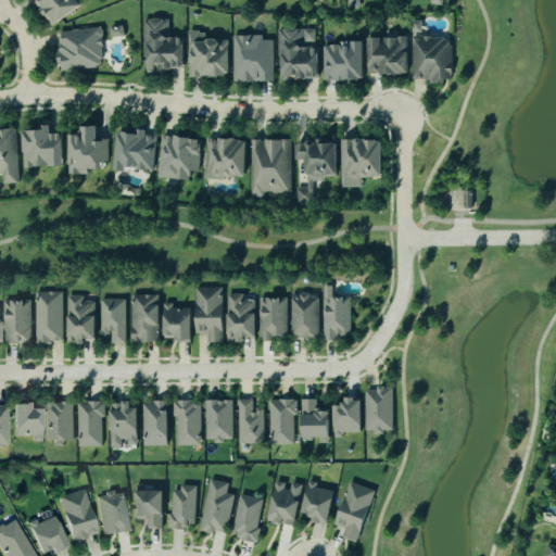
[(76,0),(34,0),(52,27),(81,8),(76,0)]
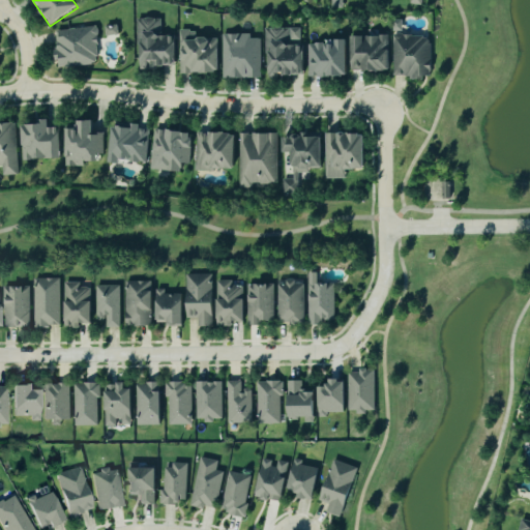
[(138,19),(137,68),(175,69),(175,37),(160,36),(160,20),(138,19)]
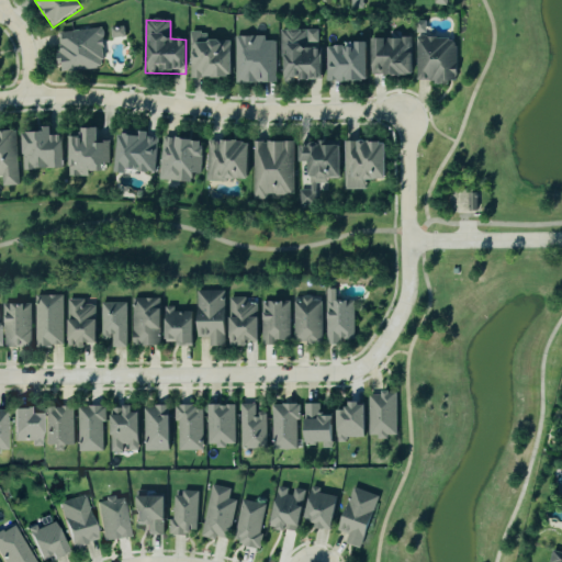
[(110,29),(111,38),(125,37),(124,27),(110,29)]
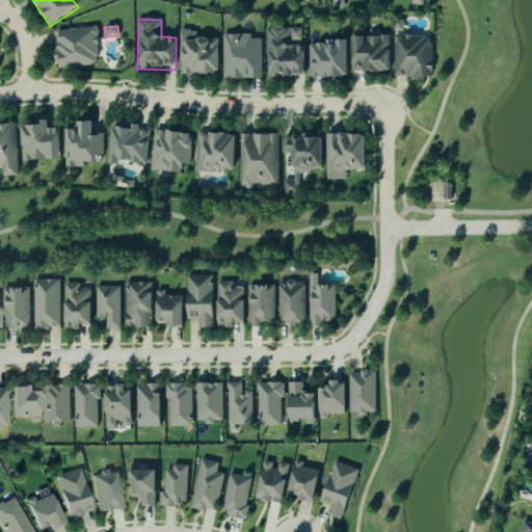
[(54,31),(56,70),(70,69),(70,67),(98,64),(96,28),(54,31)]
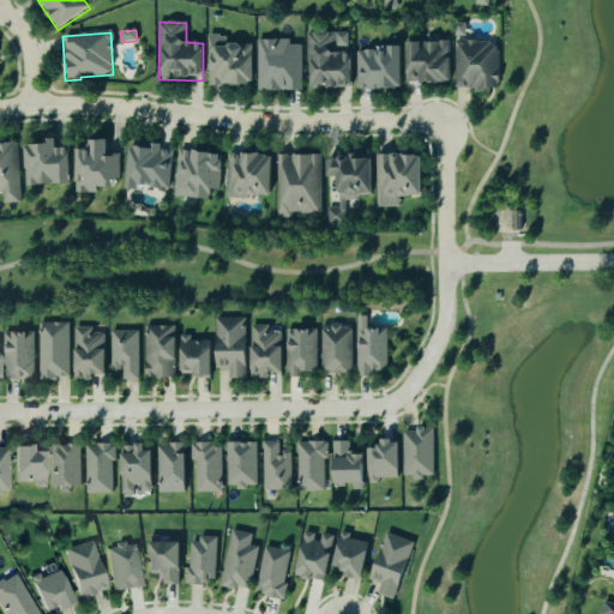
[(349,34),(306,34),(306,62),(309,62),(311,91),(321,91),(321,89),(350,89),(349,34)]
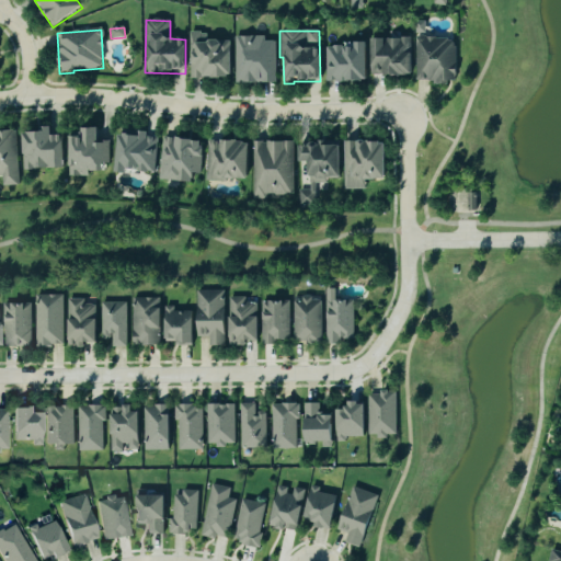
[(230,41),(206,42),(206,33),(189,33),(191,80),(231,79),(230,41)]
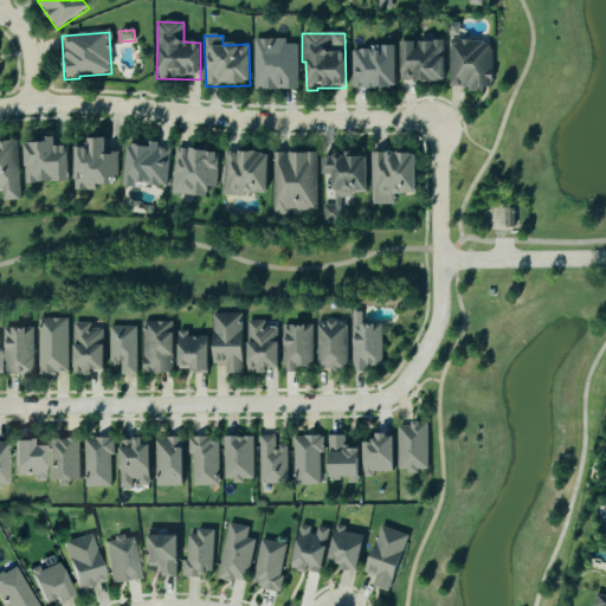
[(297,91),(296,45),(285,45),(285,40),(253,40),(255,91),(297,91)]
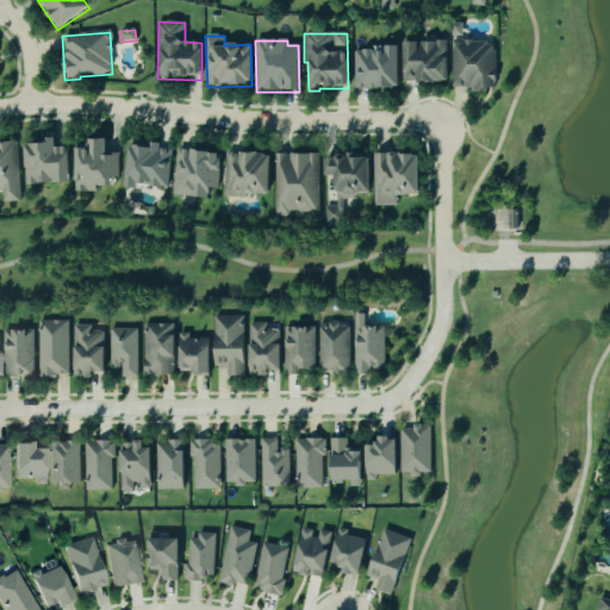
[(453,91),(496,91),(495,42),(452,43),(453,91)]
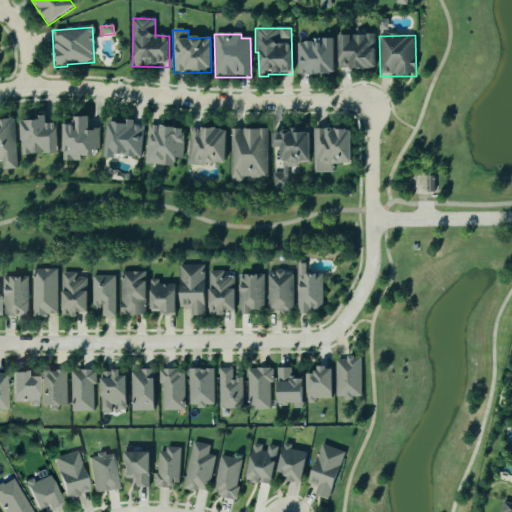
[(338,36),(339,70),(375,70),(375,36),(338,36)]
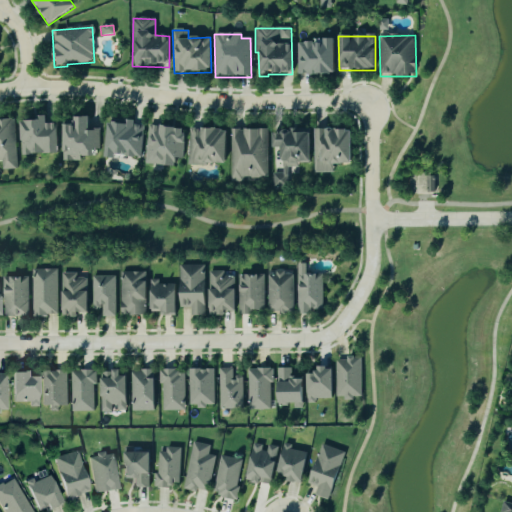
[(297,42),(298,76),(335,75),(334,41),(297,42)]
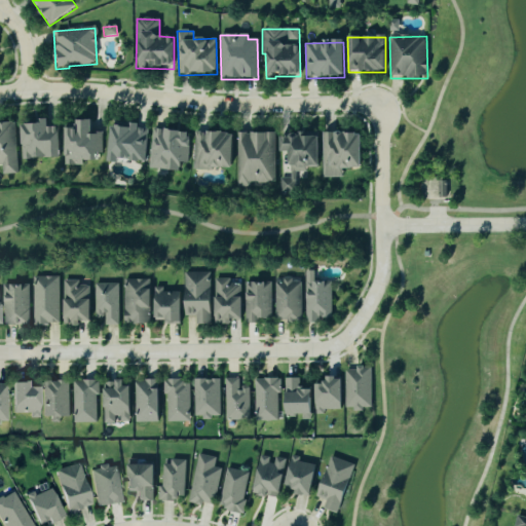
[(60,159),(59,128),(46,128),(46,120),(34,120),(34,125),(20,125),(21,160),(60,159)]
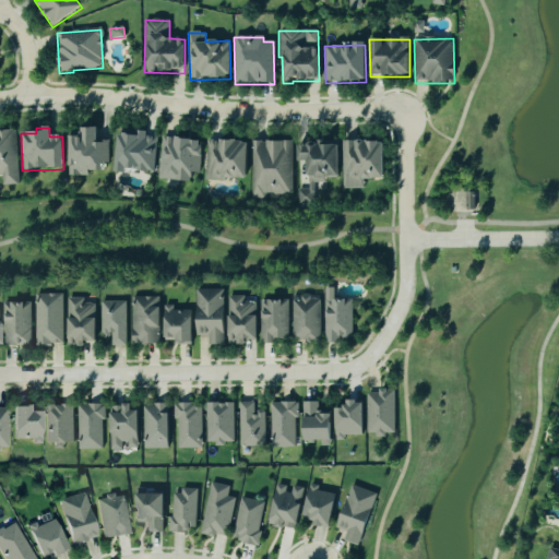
[(107,144),(97,144),(97,129),(80,129),(80,138),(68,138),(68,177),(87,177),(87,173),(99,173),(99,165),(108,165),(107,144)]
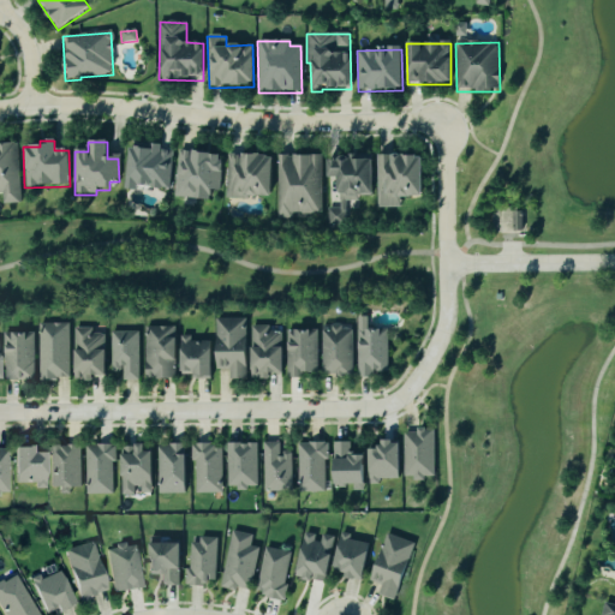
[(126,191),(137,192),(138,187),(169,190),(172,153),(160,151),(161,145),(131,143),(126,191)]
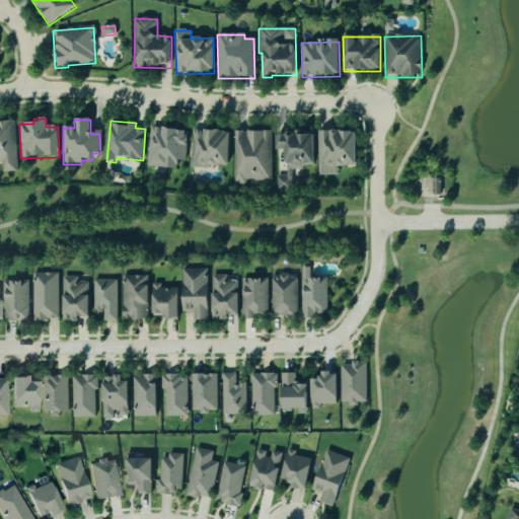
[(0,122),(0,163),(1,164),(2,173),(16,172),(14,122),(0,122)]
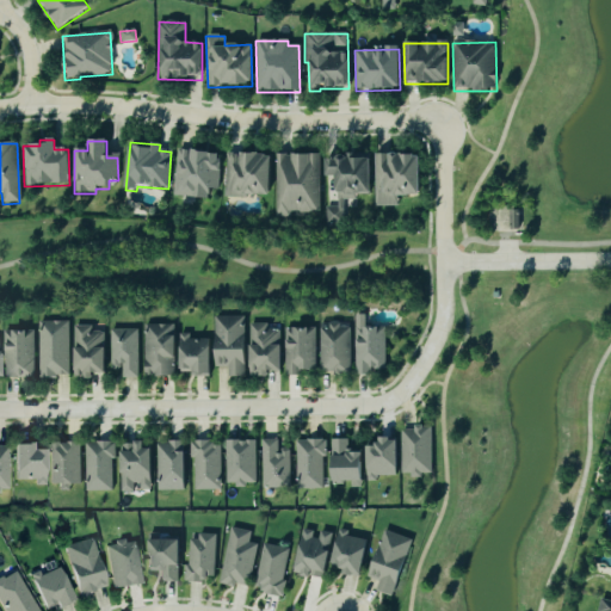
[(172,197),(208,201),(209,190),(217,191),(221,155),(178,150),(172,197)]
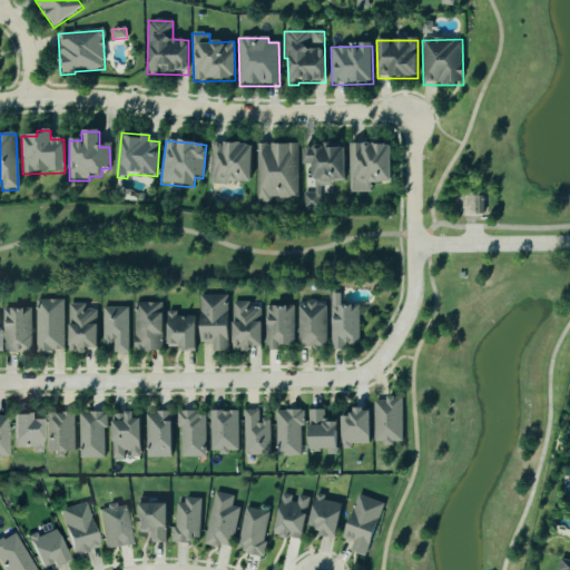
[(209,184),(251,186),(253,146),(212,144),(209,184)]
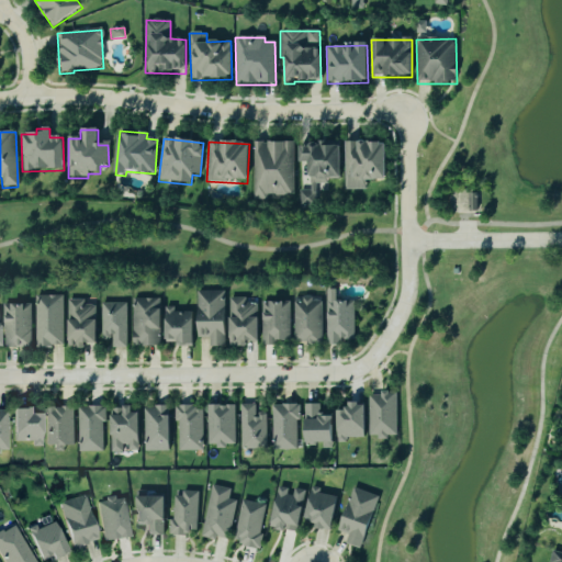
[(254,199),(293,199),(293,143),(254,143),(254,199)]
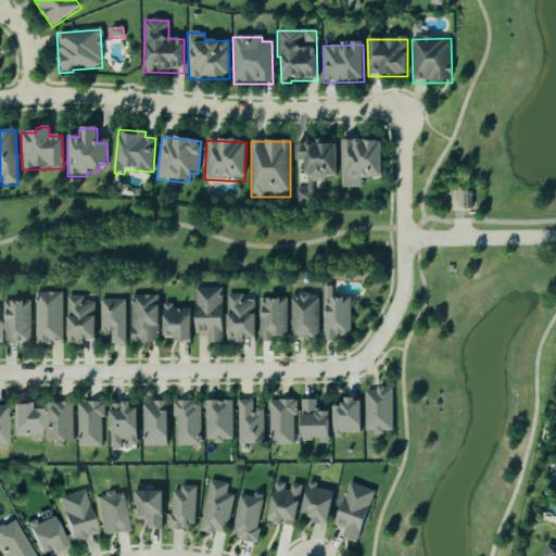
[(383,179),(381,141),(340,142),(342,189),(361,188),(361,180),(383,179)]
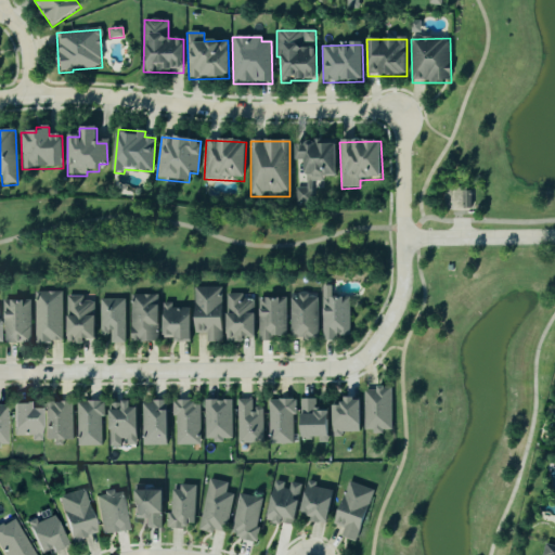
[(312,203),(311,182),(321,182),(321,178),(336,178),(335,142),(296,143),(296,162),(305,162),(305,189),(295,189),(295,204),(312,203)]
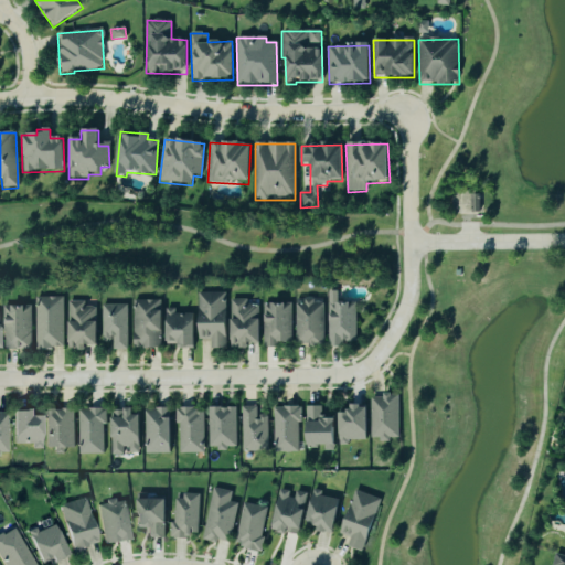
[(355,341),(355,302),(337,302),(337,290),(328,290),(328,347),(343,347),(343,341),(355,341)]
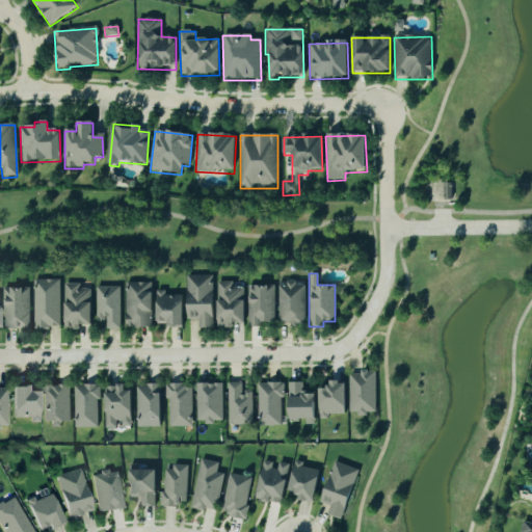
[(187,319),(198,319),(198,328),(213,327),(212,275),(186,275),(187,319)]
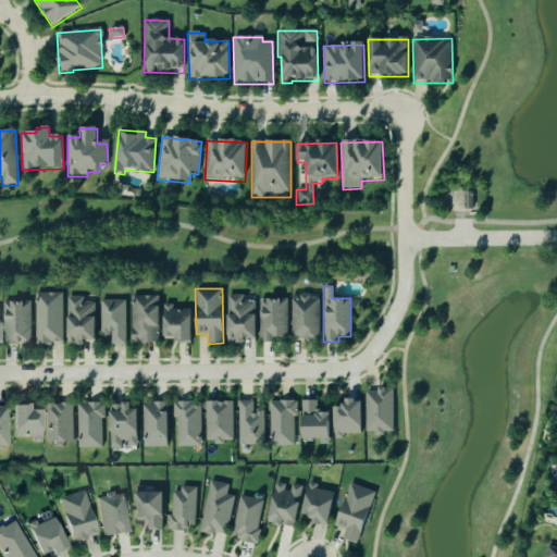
[(61,293),(34,293),(35,344),(62,343),(61,293)]
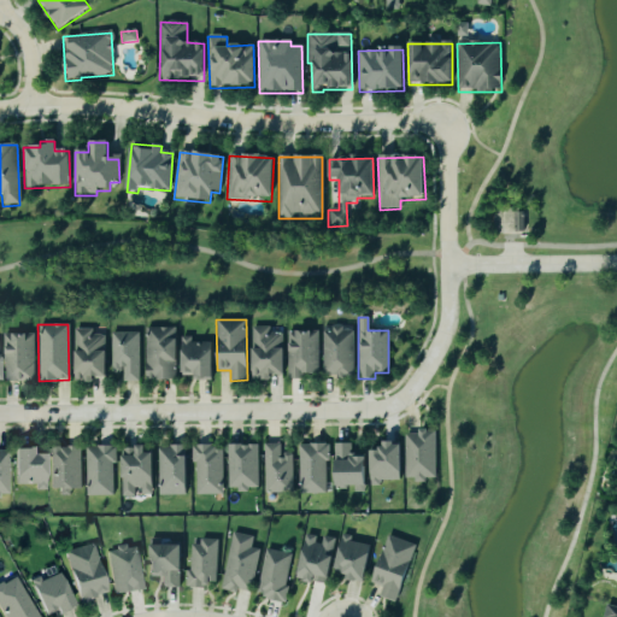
[(146,380),(176,380),(175,327),(145,328),(146,380)]
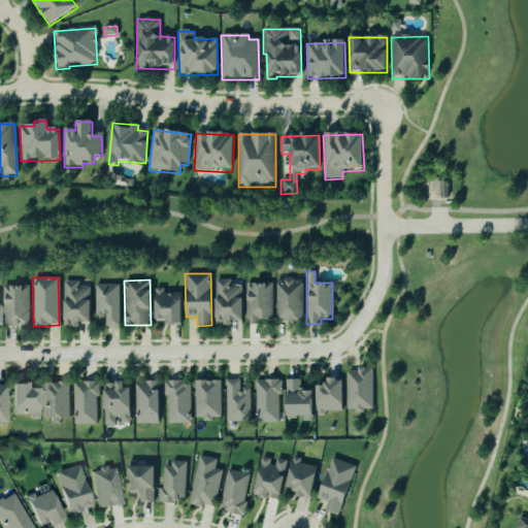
[(215,279),(216,325),(232,324),(232,321),(242,320),(241,285),(230,286),(230,279),(215,279)]
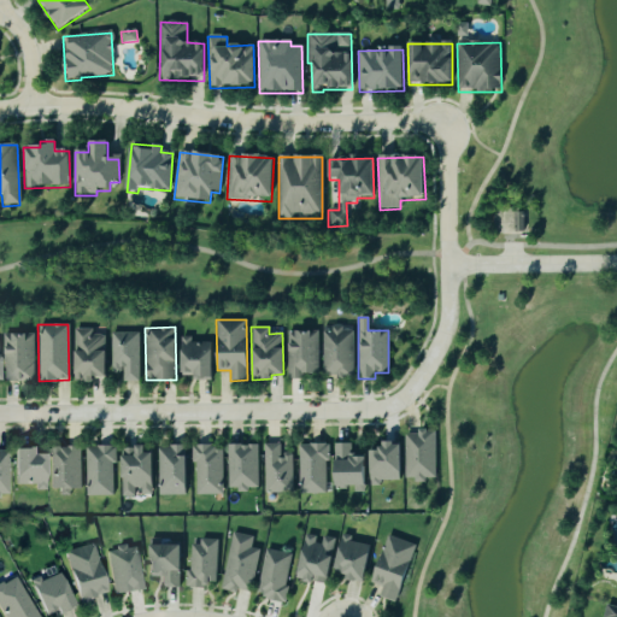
[(322,327),(322,376),(353,376),(352,327),(322,327)]
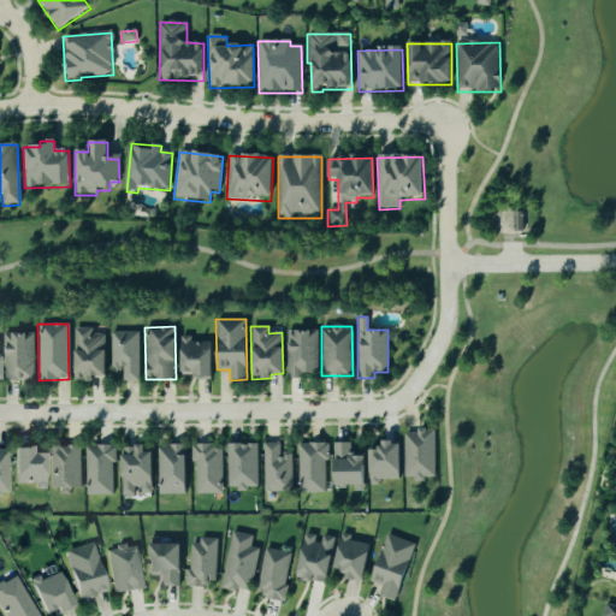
[(92,327),(73,327),(73,381),(93,381),(93,375),(105,375),(105,335),(92,335),(92,327)]
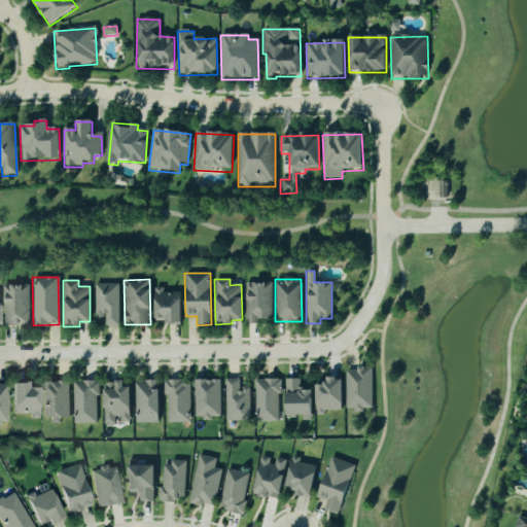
[(271,282),(246,282),(246,323),(258,323),(258,319),(272,319),(271,282)]
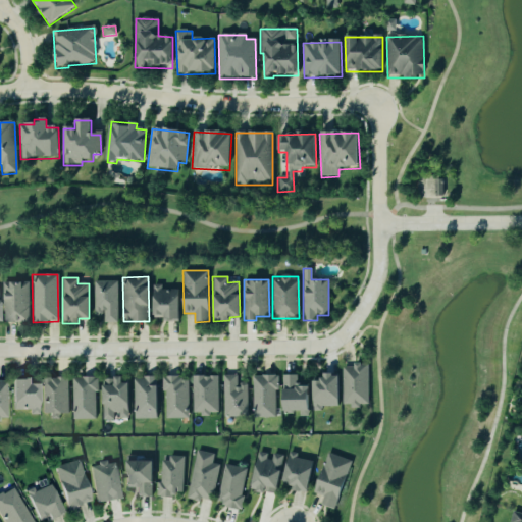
[(117,280),(94,281),(94,316),(103,316),(103,323),(117,323),(117,280)]
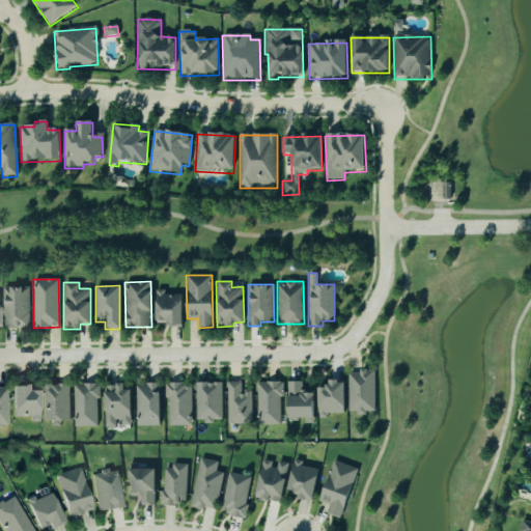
[(28,287),(2,287),(3,329),(29,329),(28,287)]
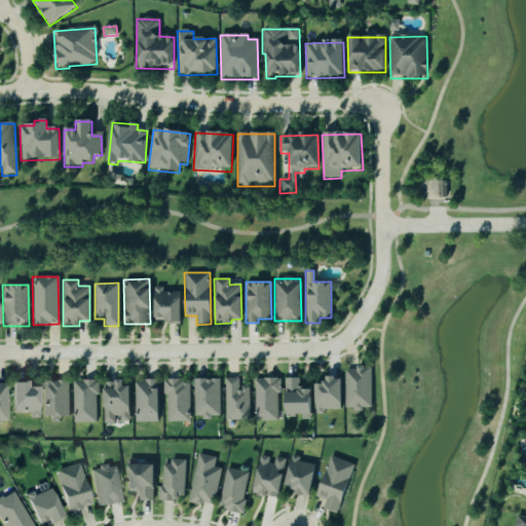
[(162,292),(162,287),(155,287),(154,323),(180,323),(181,292),(162,292)]
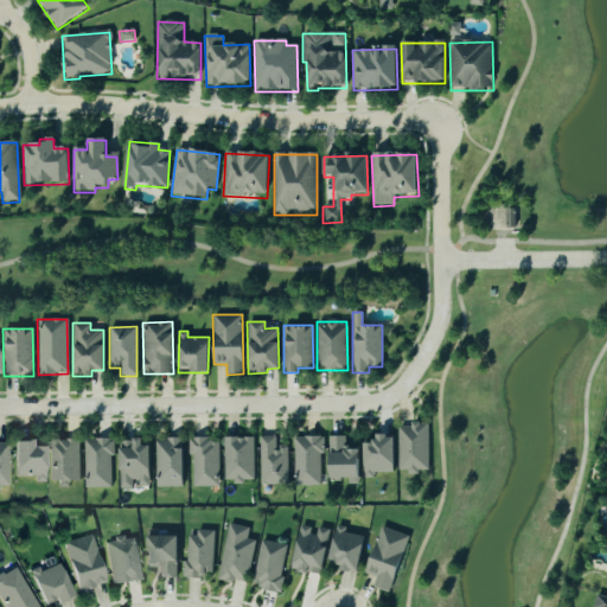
[(400,472),(429,471),(428,422),(410,422),(410,427),(398,427),(400,472)]
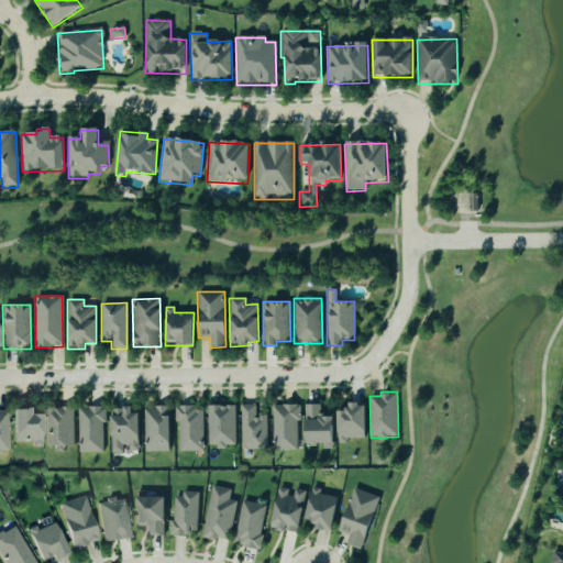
[(320,405),(306,404),(305,443),(333,443),(334,415),(320,415),(320,405)]
